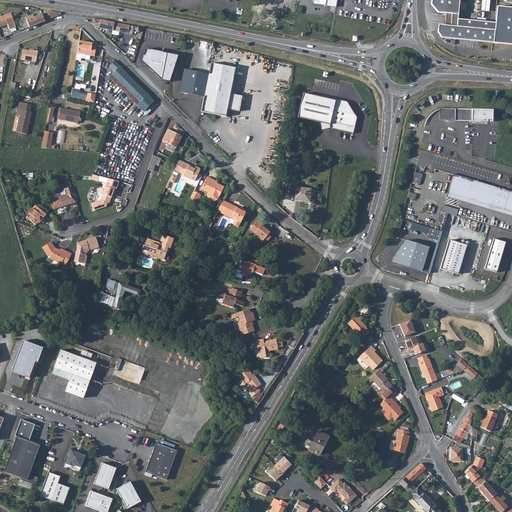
[(432,0),(432,4),(435,6),(438,11),(447,12),(446,24),(440,23),(439,31),(443,36),(494,41),(495,29),(458,25),(460,8),(460,1),(460,0),(432,0)]
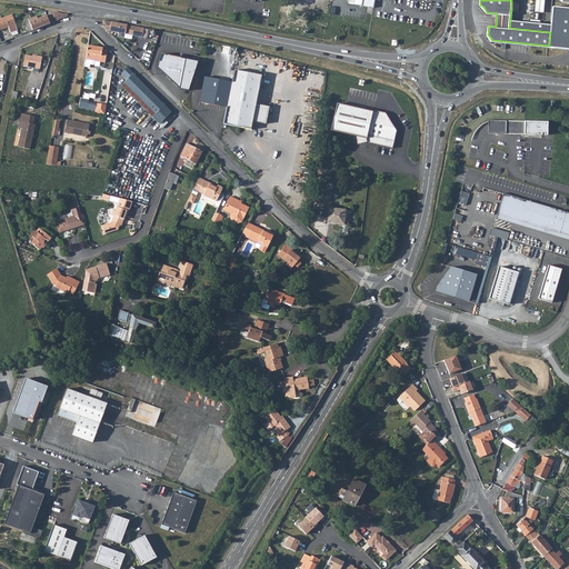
[(518,1),(511,1),(511,9),(519,10),(520,3),(518,1)]
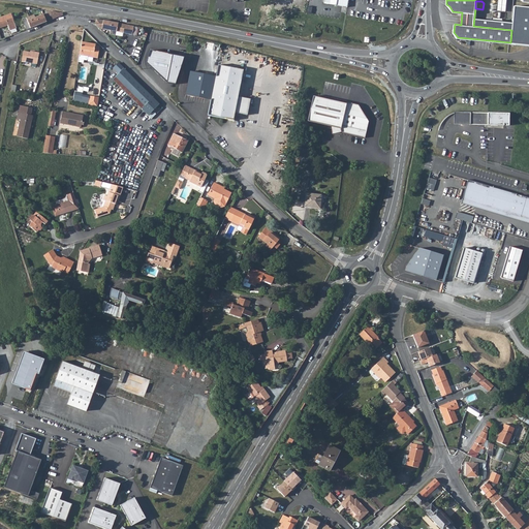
[(27,21),(30,28),(62,14),(62,12),(50,10),(30,20),(27,21)]
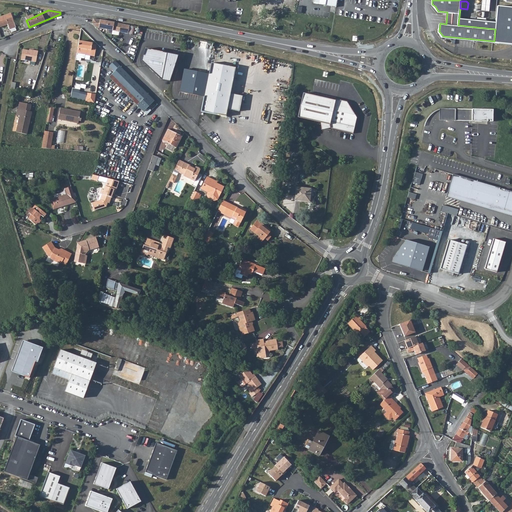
[(0,15),(0,38),(1,38),(0,35),(0,26),(7,24),(9,29),(15,27),(10,12),(0,15)]
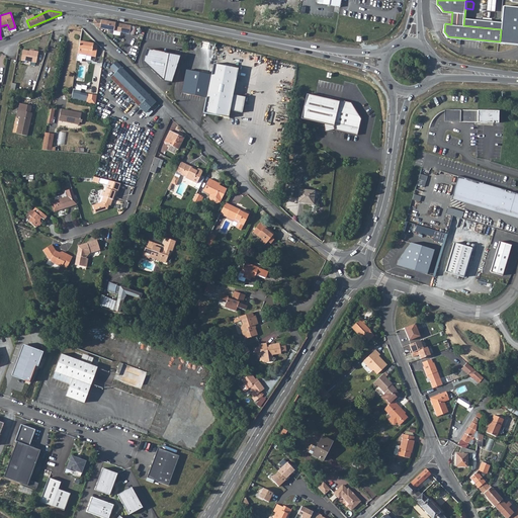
[(120,32),(130,33),(131,25),(113,22),(94,18),(93,23),(97,27),(113,30),(113,34),(119,35),(120,32)]
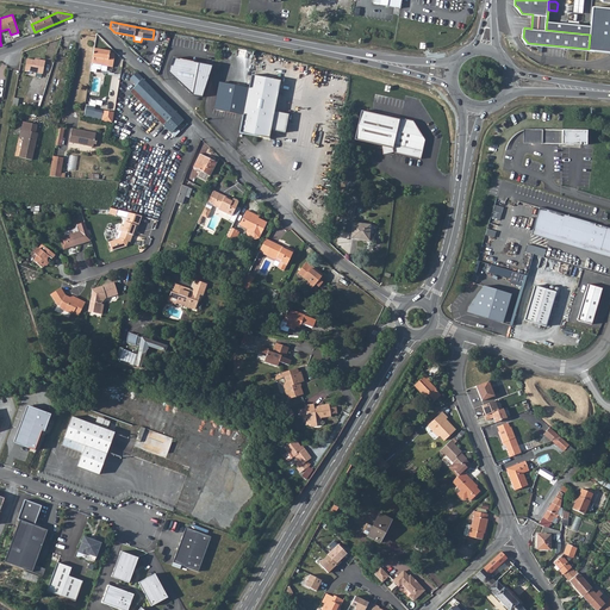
[(89,70),(95,72),(95,68),(99,69),(100,68),(100,64),(111,67),(112,60),(107,60),(109,53),(109,51),(94,48),(89,70)]
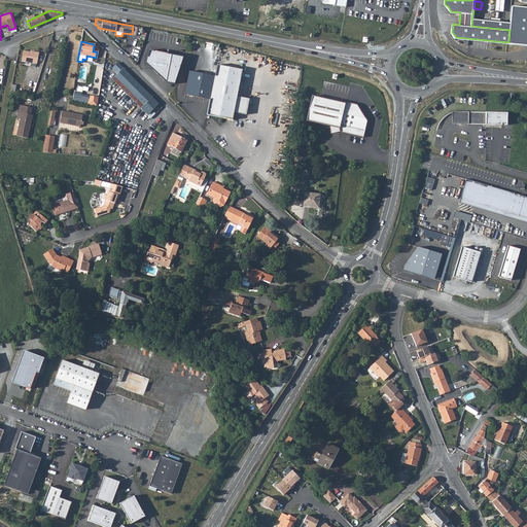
[(21,61),(36,64),(38,51),(32,50),(32,51),(23,49),(21,61)]
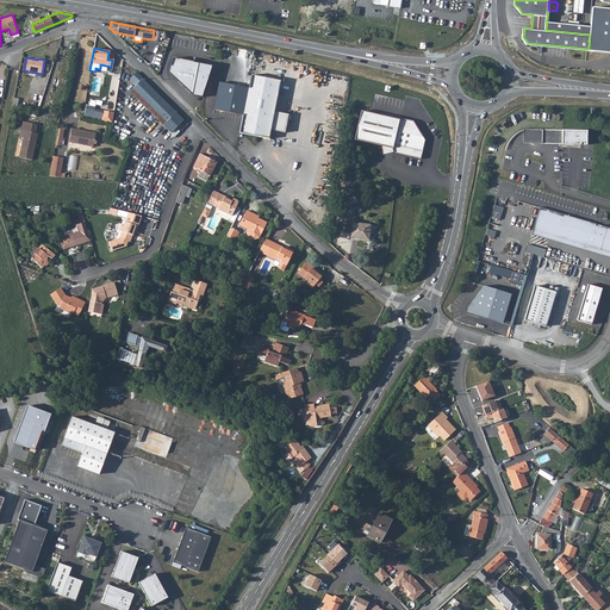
[(206,75),(211,66),(172,57),(167,72),(191,95),(200,98),(203,88),(206,75)]
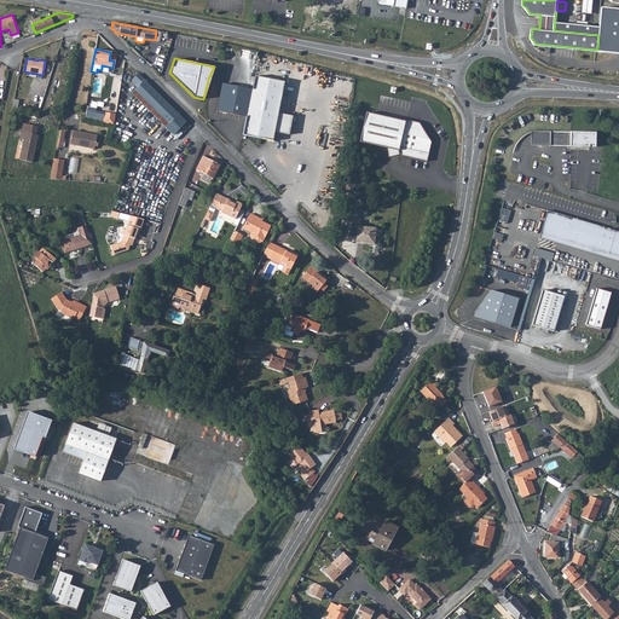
[(132,80),(138,86),(144,80),(138,73),(132,80)]
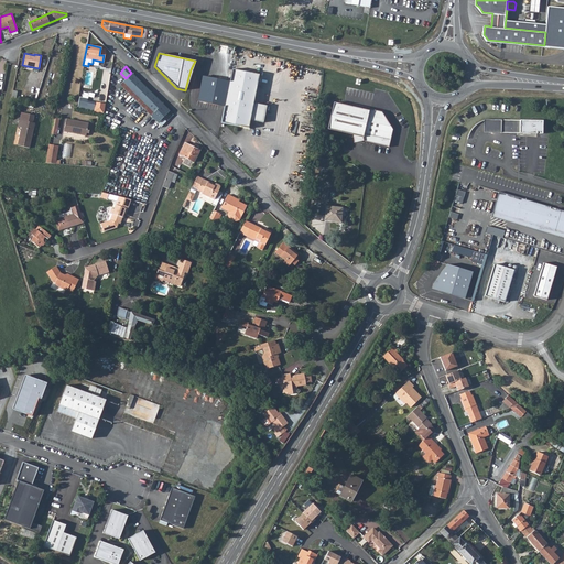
[(197,100),(224,106),(220,122),(248,128),(260,73),(236,67),(232,82),(203,76),(197,100)]
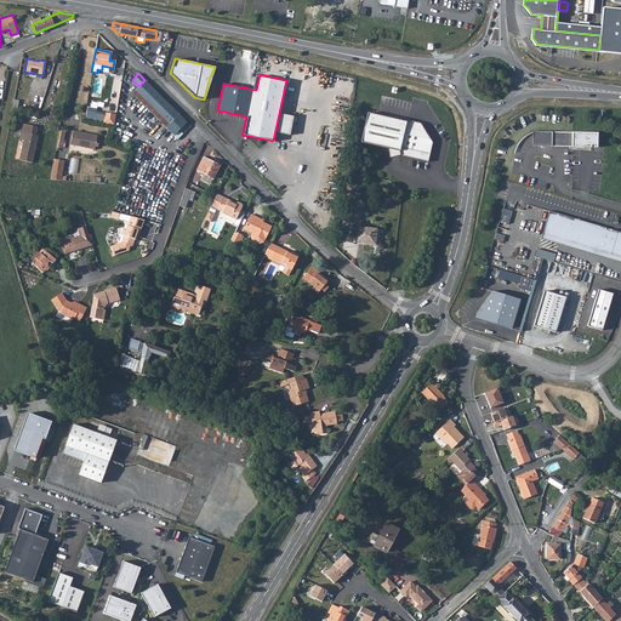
[(136,89),(136,90),(146,100),(164,118),(169,109),(170,106),(157,92),(144,80),(138,86),(136,89)]
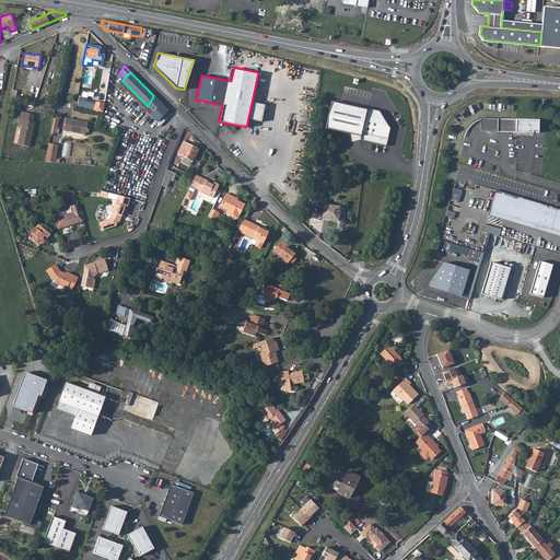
[(148,106),(159,118),(167,109),(153,95),(152,98),(148,106)]
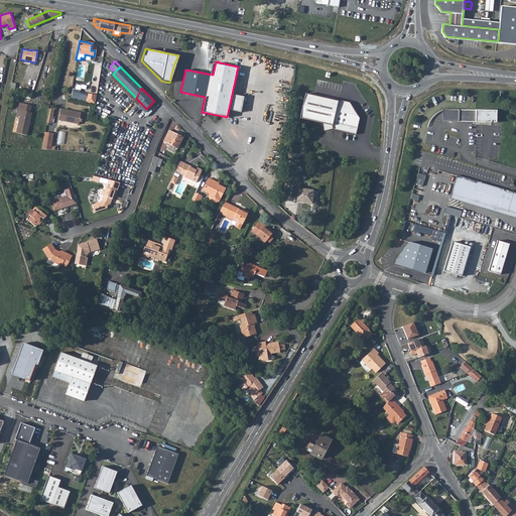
[(88,93),(86,102),(95,104),(96,95),(88,93)]
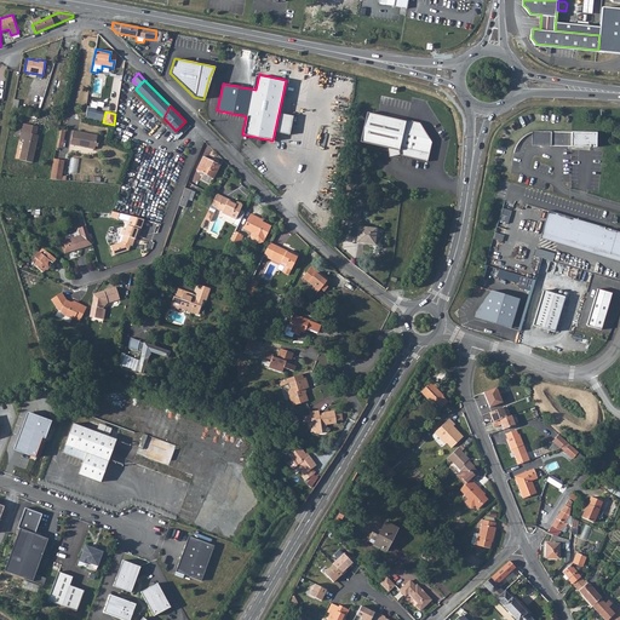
[(386,148),(397,150),(397,154),(428,161),(431,141),(420,121),(405,119),(405,120),(366,113),(359,142),(386,148)]
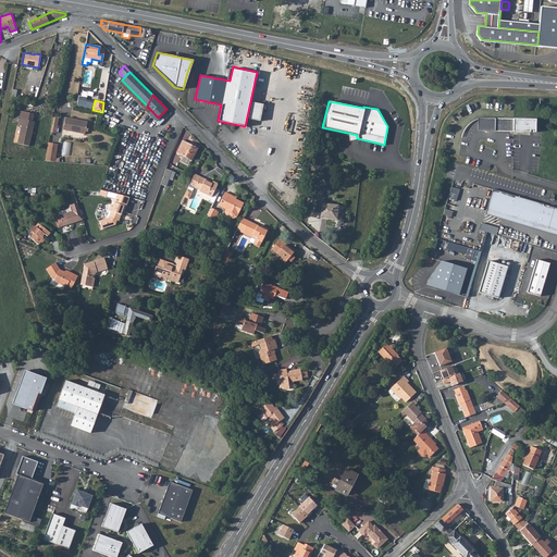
[(32,136),(29,136),(33,122),(32,122),(33,121),(34,114),(22,111),(19,125),(22,126),(19,144),(29,146),(32,136)]
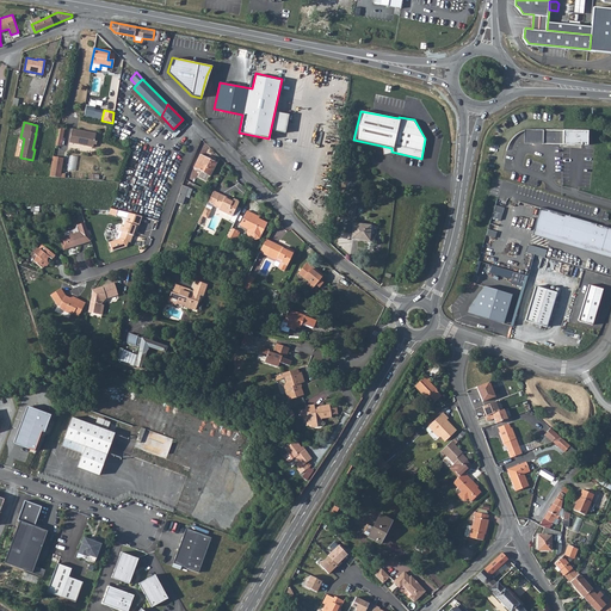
[(69,142),(93,147),(97,133),(73,128),(69,142)]
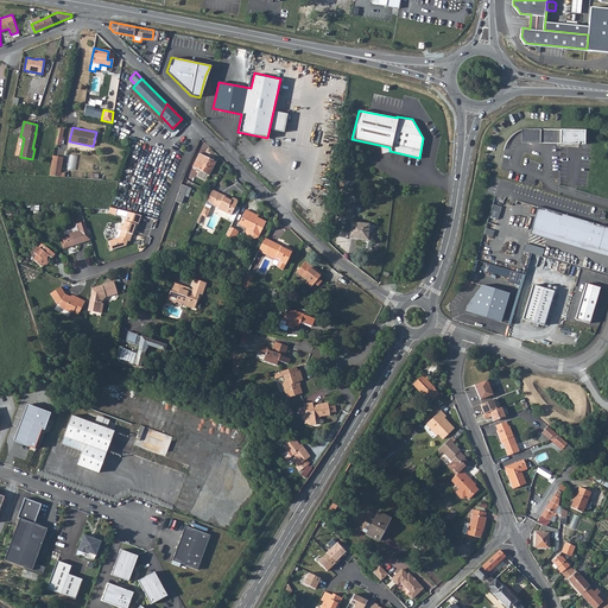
[(529,144),(561,144),(561,130),(529,130),(529,144)]
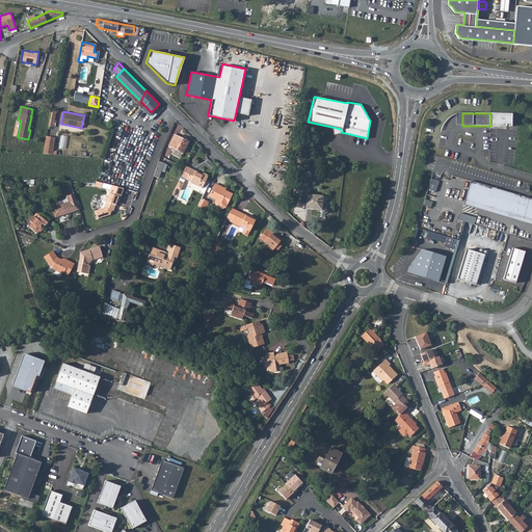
[(490,113),(490,126),(511,126),(512,114),(490,113)]
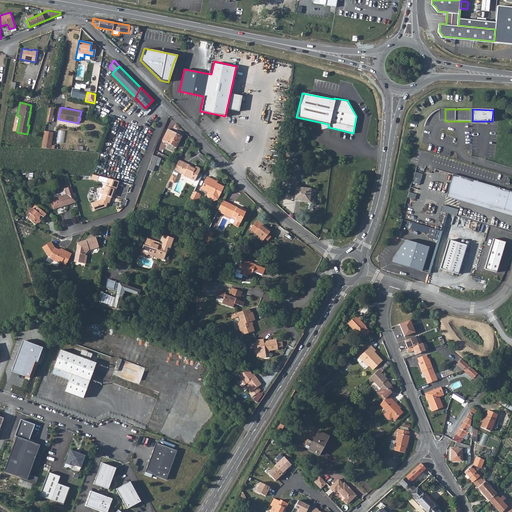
[(65,143),(66,131),(59,130),(58,142),(65,143)]
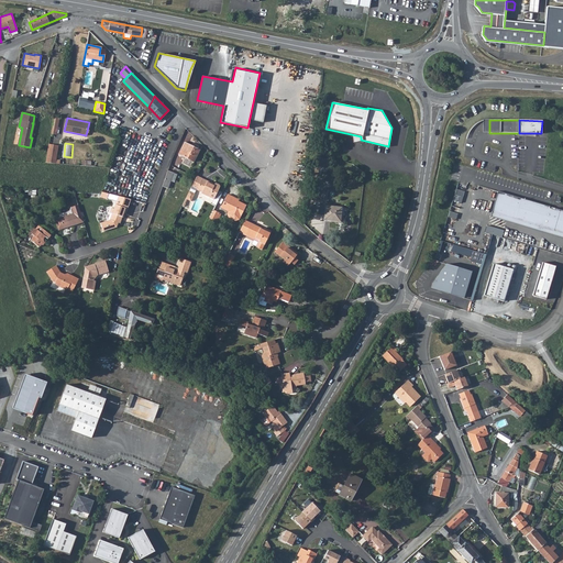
[(178,154),(194,162),(199,150),(185,143),(178,154)]
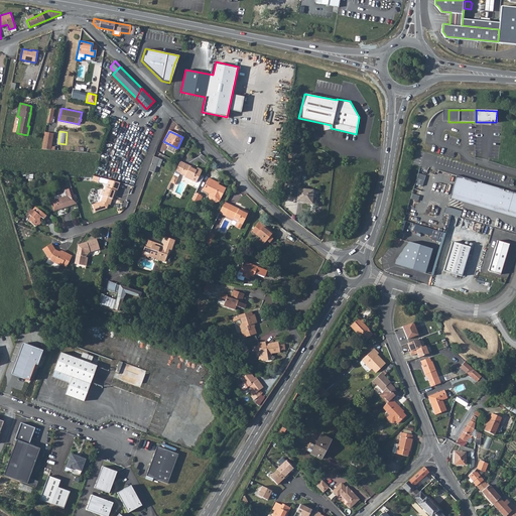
[(43,149),(56,150),(56,147),(53,146),(54,133),(46,132),(43,149)]
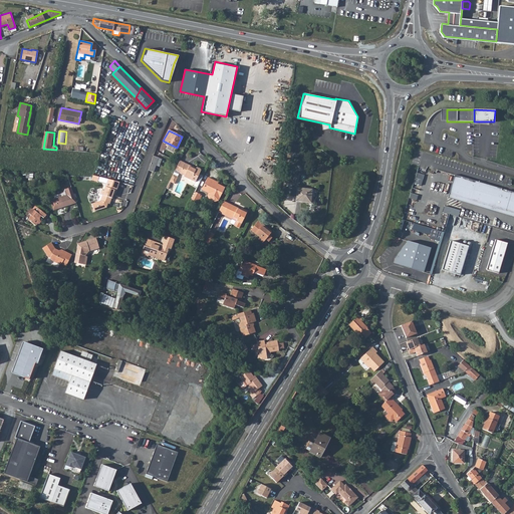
[(290,156),(300,157),(301,145),(291,144),(290,156)]
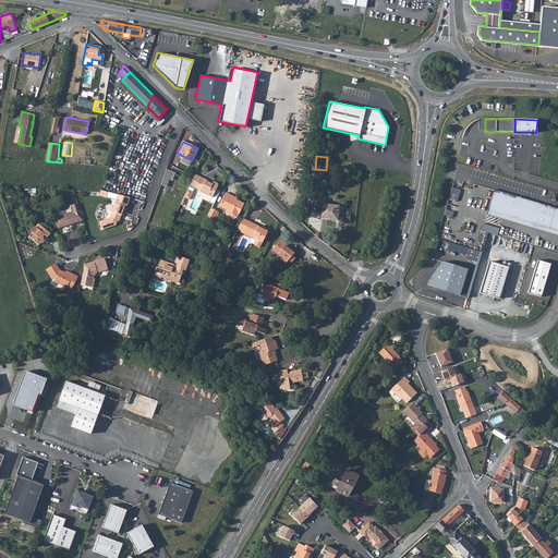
[(160,184),(166,186),(171,171),(166,169),(160,184)]
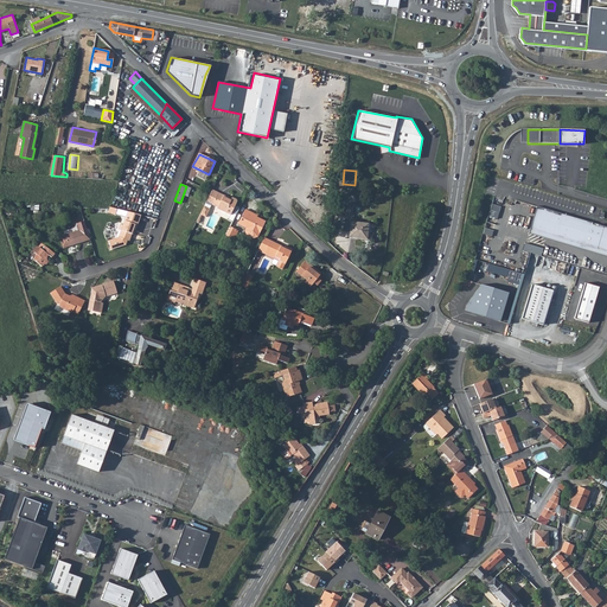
[(218,192),(212,190),(208,200),(213,204),(218,192)]
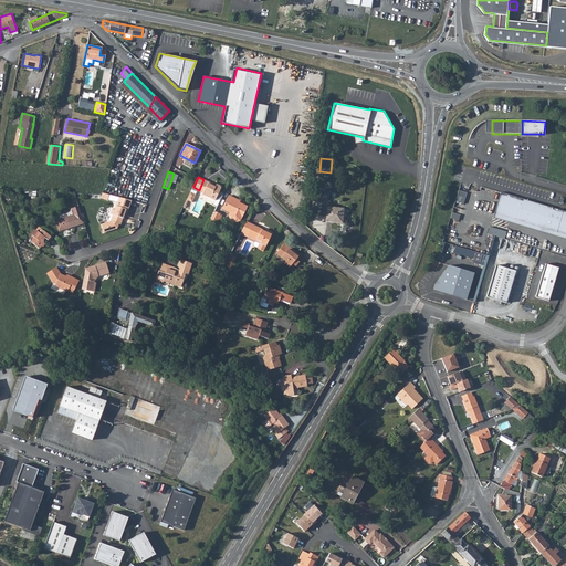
[(198,191),(203,194),(202,195),(216,201),(221,190),(221,188),(221,187),(220,187),(217,185),(216,187),(209,184),(210,182),(203,179),(199,190),(198,191)]
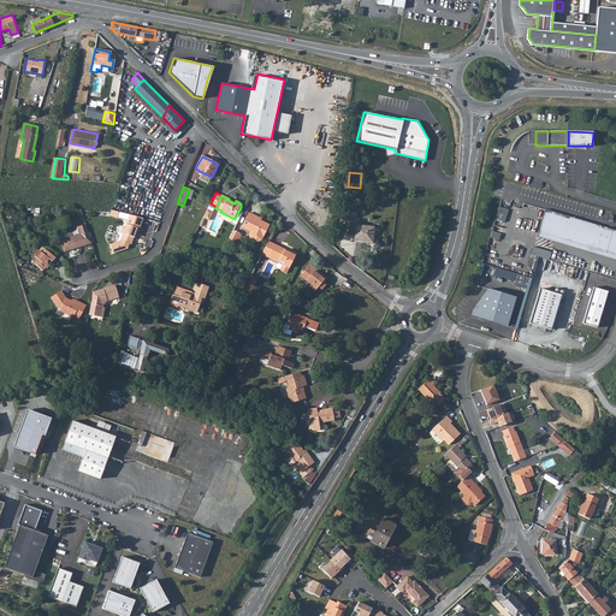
[(505,221),(509,209),(501,207),(497,219),(505,221)]
